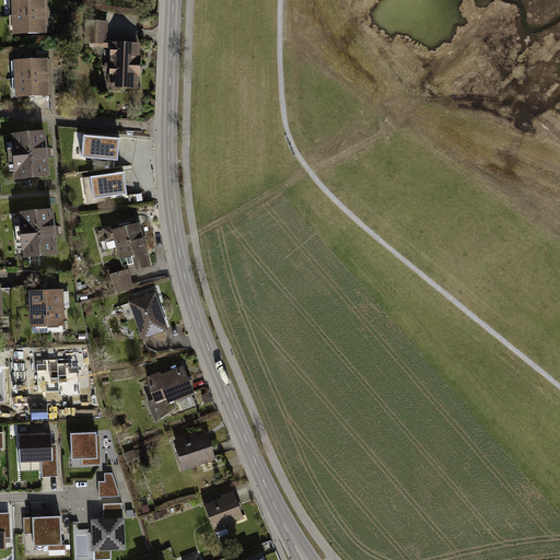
[(49,0),(9,0),(10,34),(50,33),(49,0)]
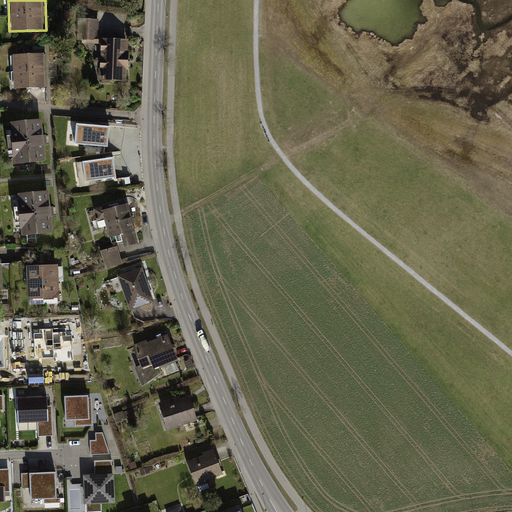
[(77,37),(97,37),(97,20),(77,20),(77,37)]
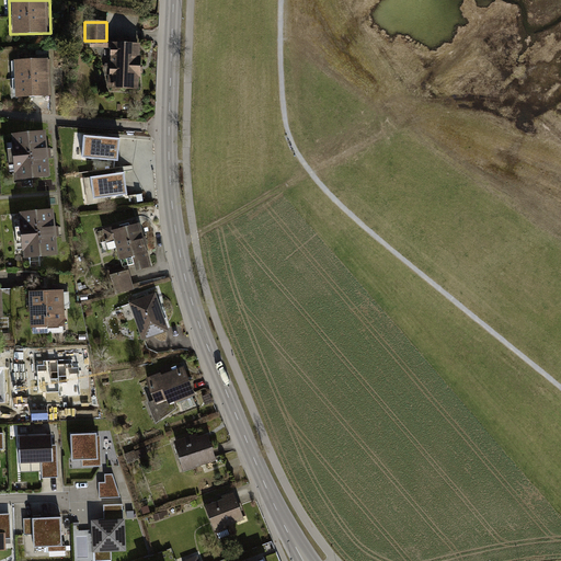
[(114,45),(112,88),(134,89),(136,46),(114,45)]
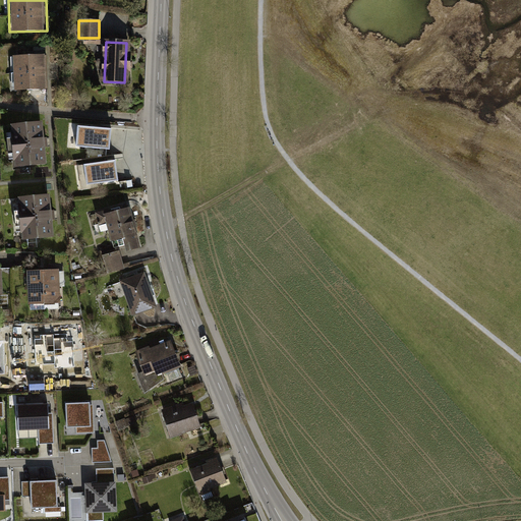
[(47,53),(9,54),(11,89),(49,88),(47,53)]
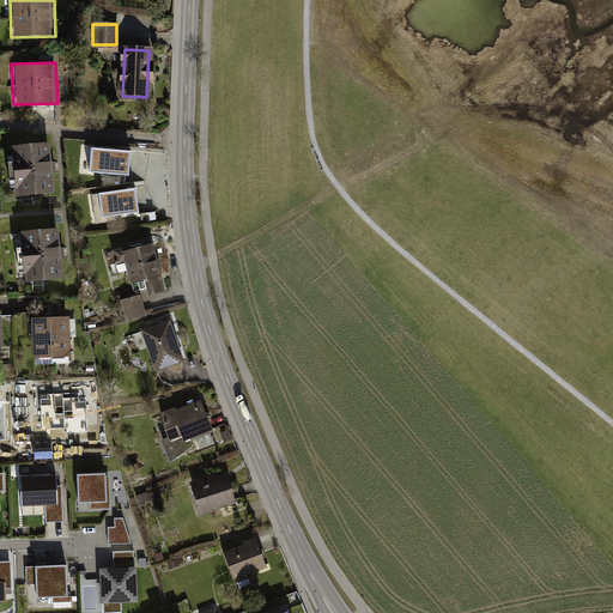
[(54,196),(47,146),(11,150),(16,204),(54,196)]
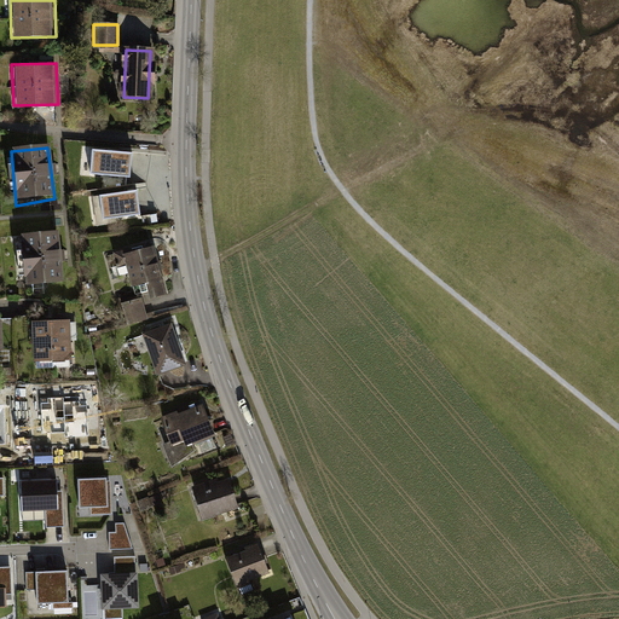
[(132,155),(92,151),(91,174),(129,178),(132,155)]
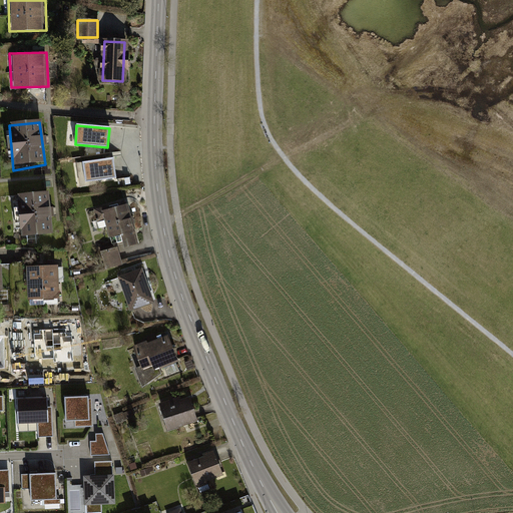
[(113,158),(77,164),(80,184),(116,178),(113,158)]
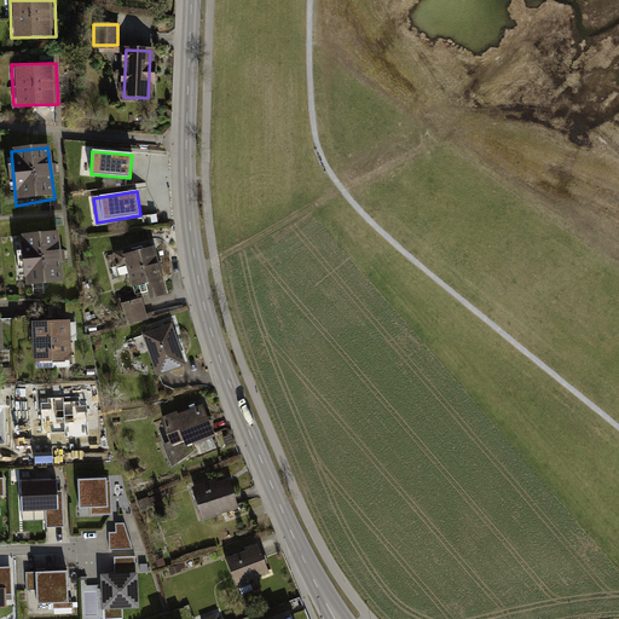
[(56,233),(17,239),(19,290),(63,285),(56,233)]
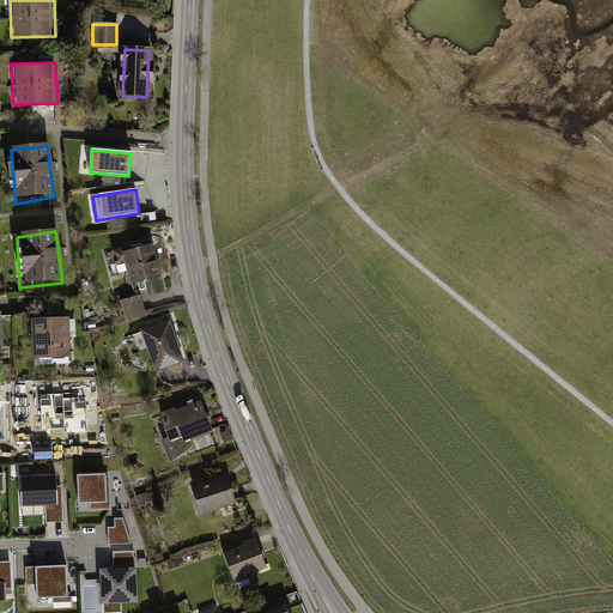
[(164,286),(152,247),(115,258),(128,293),(164,286)]
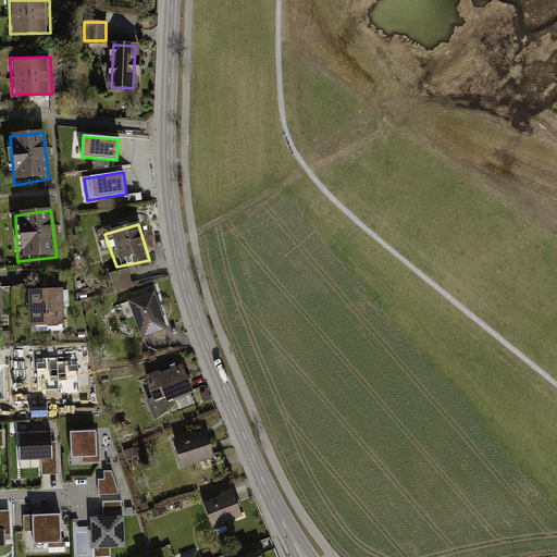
[(136,288),(131,272),(115,277),(120,294),(136,288)]
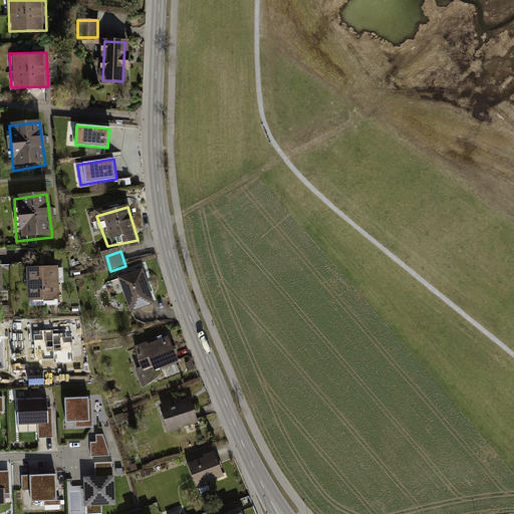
[(72,263),(33,263),(33,303),(72,303),(72,263)]
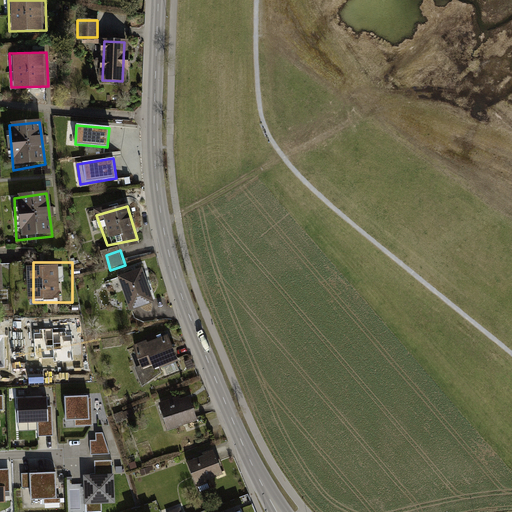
[(141,266),(118,274),(130,307),(153,299),(141,266)]
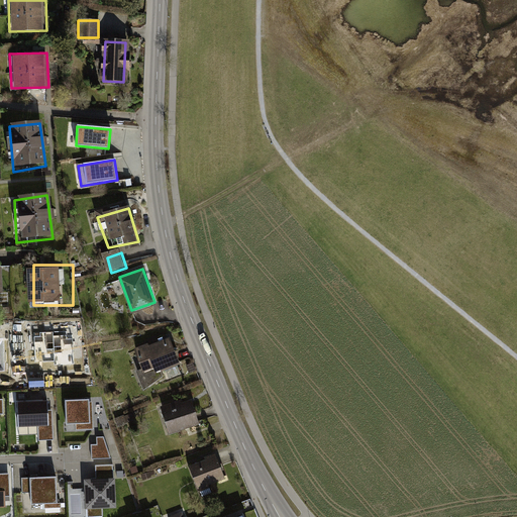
[(169,337),(137,350),(144,368),(137,371),(144,388),(163,375),(161,370),(179,362),(169,337)]
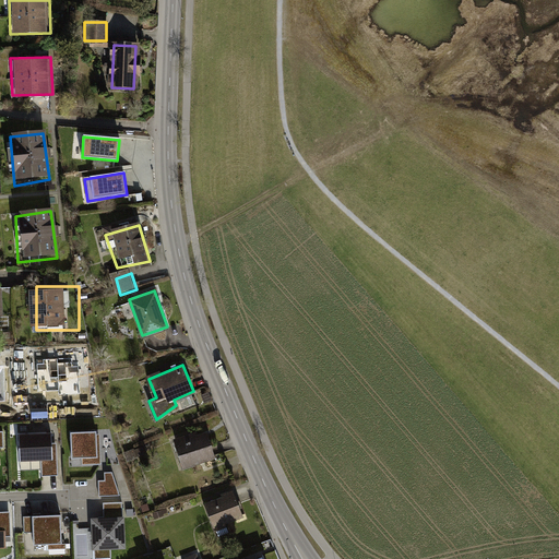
[(49,431),(18,432),(18,460),(38,460),(50,459),(49,441),(49,431)]
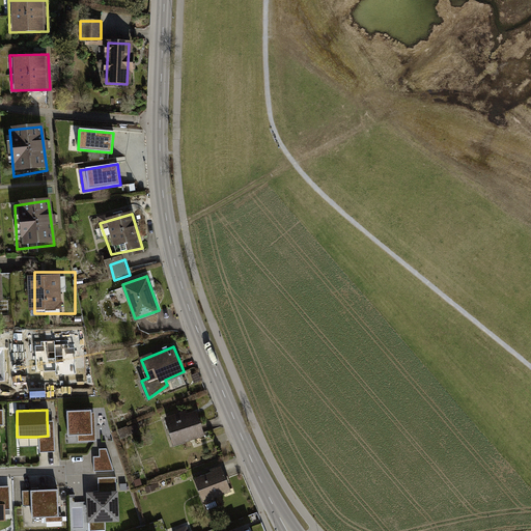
[(91,410),(66,411),(67,437),(78,437),(78,443),(96,442),(95,418),(92,418),(91,410)]
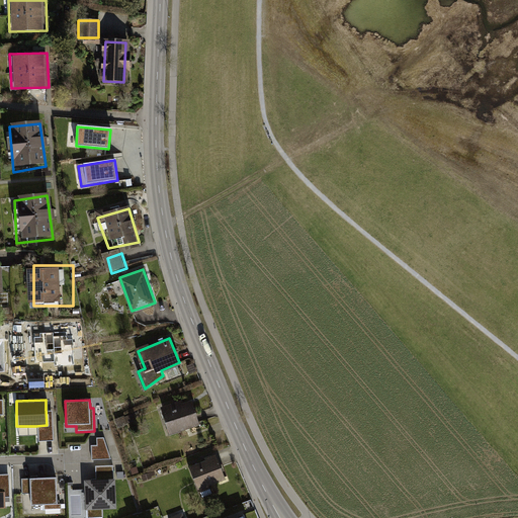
[(191,400),(163,409),(171,433),(198,424),(191,400)]
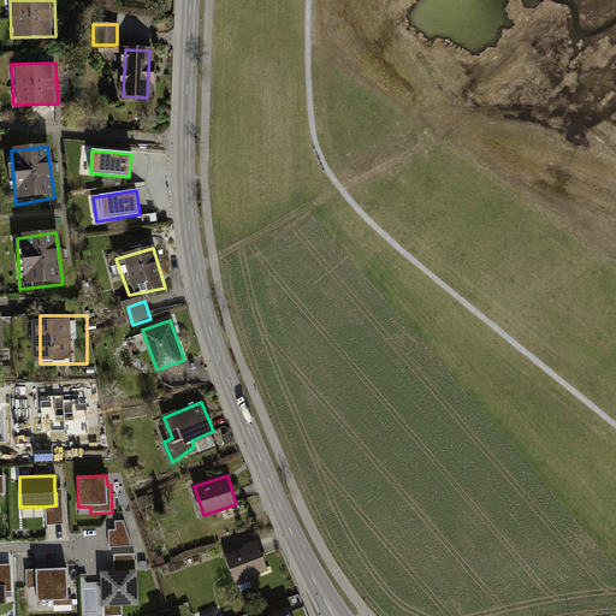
[(59,486),(54,486),(55,505),(42,507),(43,522),(60,522),(59,486)]
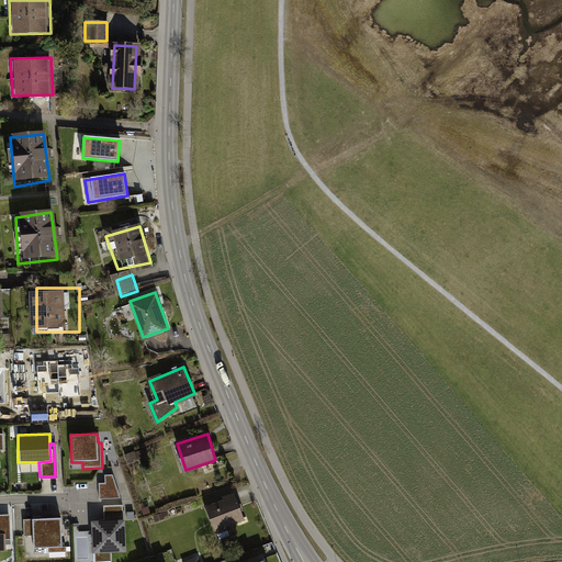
[(105,484),(100,484),(100,499),(121,498),(113,475),(105,475),(105,484)]
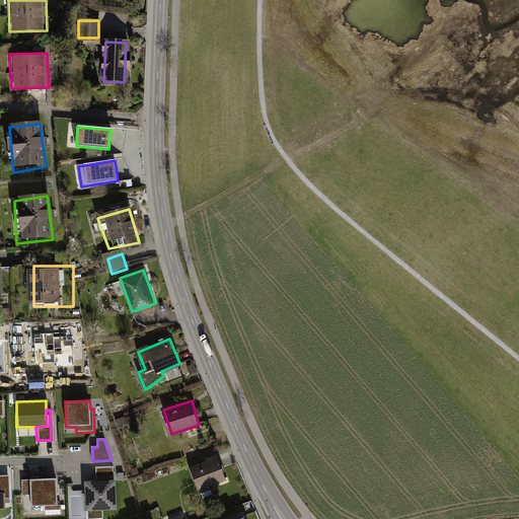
[(205,463),(190,468),(201,496),(212,491),(210,488),(227,482),(217,455),(204,460),(205,463)]
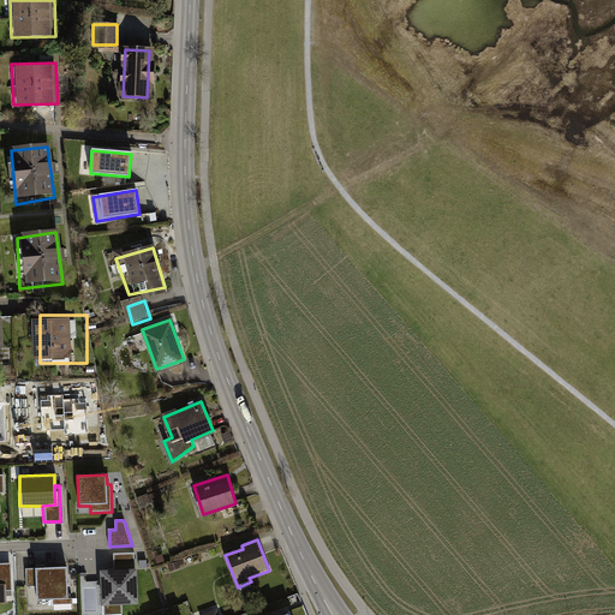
[(109,569),(109,572),(112,572),(135,571),(135,553),(113,554),(114,569),(109,569)]
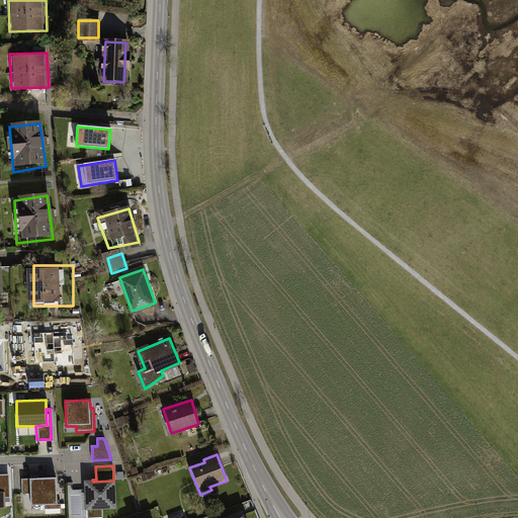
[(10,475),(0,475),(0,493),(4,493),(5,498),(10,498),(10,475)]
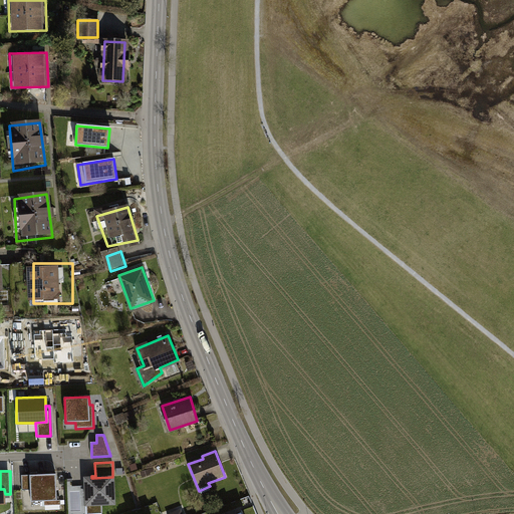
[(32,475),(29,476),(30,489),(31,502),(43,501),(56,500),(55,474),(32,475)]
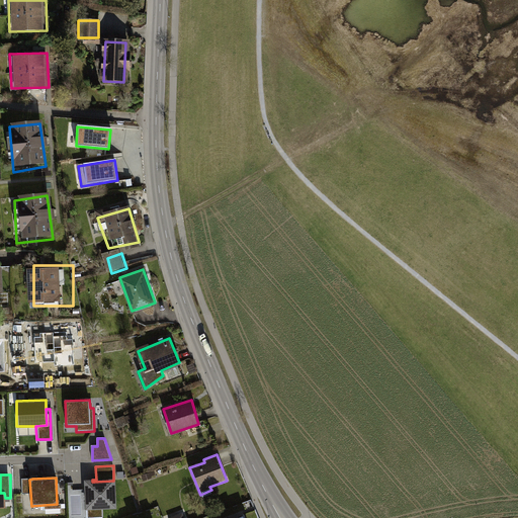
[(30,493),(29,480),(22,480),(22,494),(30,493)]
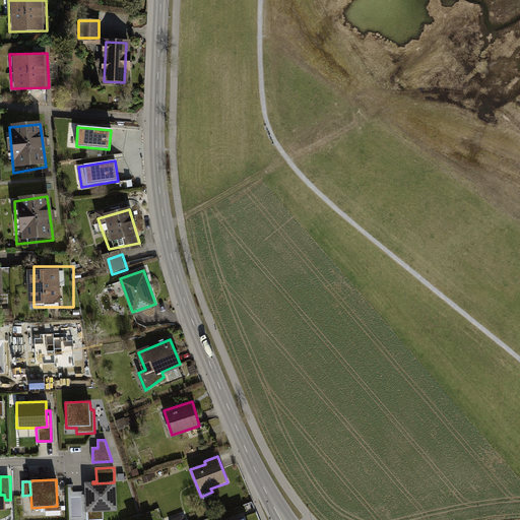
[(92,483),(84,483),(85,514),(88,513),(87,519),(101,519),(104,519),(103,513),(117,512),(116,482),(114,482),(94,483),(92,483)]
